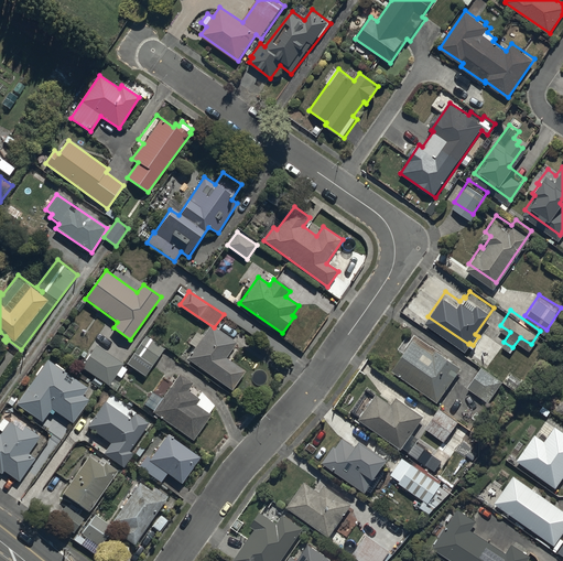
[(214,327),(210,325),(203,336),(196,332),(188,344),(194,348),(186,360),(233,391),(246,370),(226,358),(237,343),(214,327)]
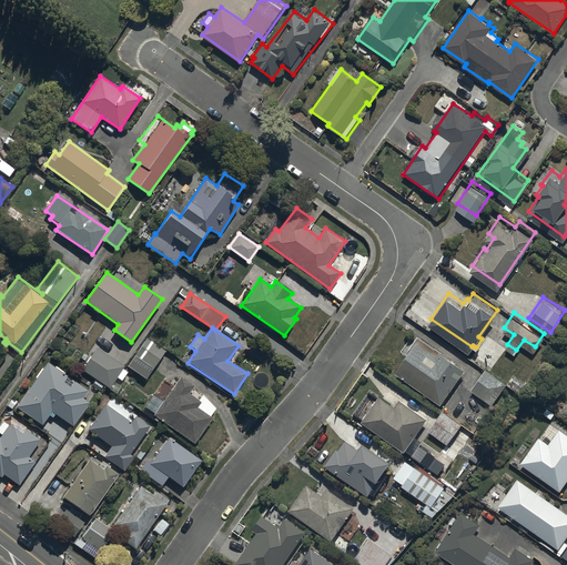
[(165,350),(145,339),(129,366),(149,379),(165,350)]
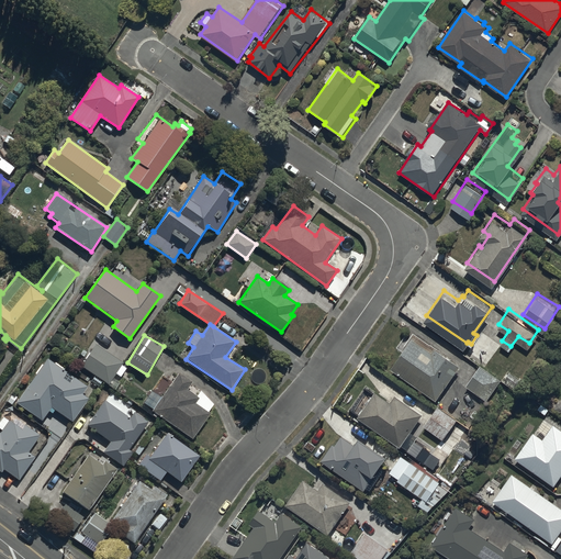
[(391,370),(437,401),(461,366),(435,348),(433,353),(412,339),(391,370)]
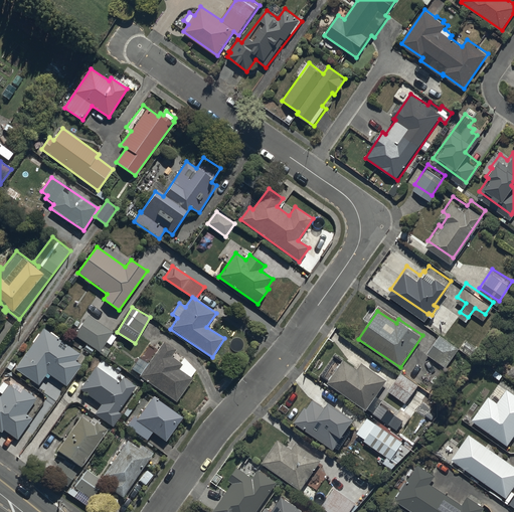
[(87,315),(73,334),(101,351),(107,342),(110,344),(115,336),(112,334),(113,332),(87,315)]
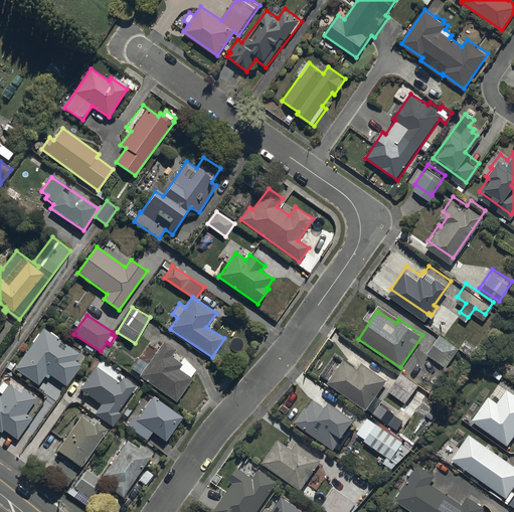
[(50,333),(43,328),(14,369),(38,385),(45,375),(48,377),(50,374),(66,386),(81,364),(75,360),(80,354),(58,338),(61,334),(53,329),(50,333)]
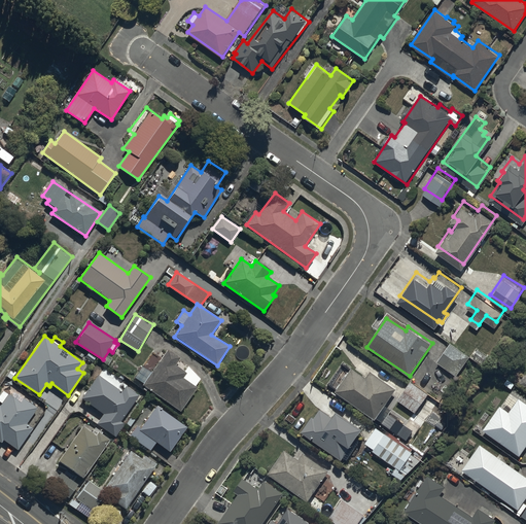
[(452,338),(439,357),(456,369),(469,349),(452,338)]
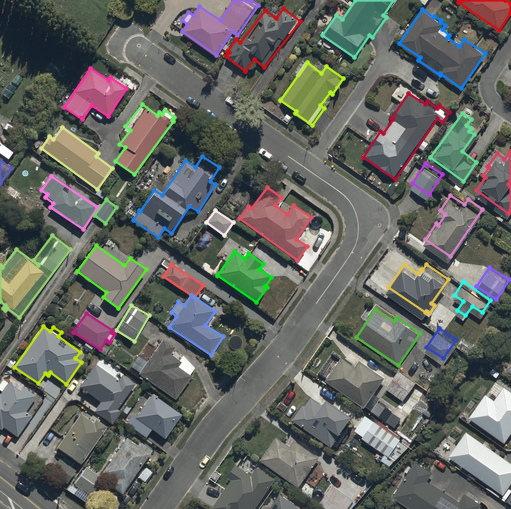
[(193,376),(199,368),(172,349),(173,348),(163,341),(138,374),(176,402),(195,377),(193,376)]
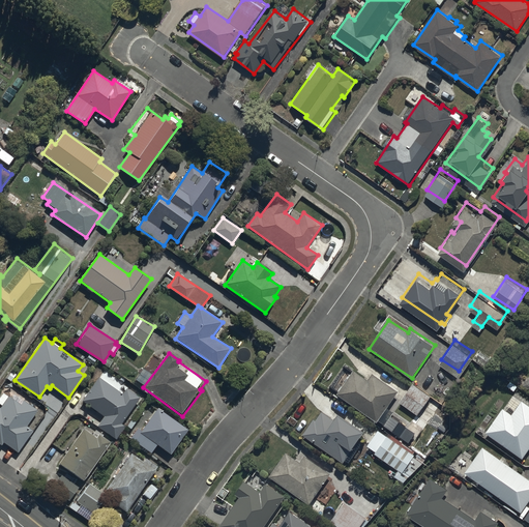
[(378,422),(399,391),(373,375),(369,380),(354,371),(338,396),(378,422)]
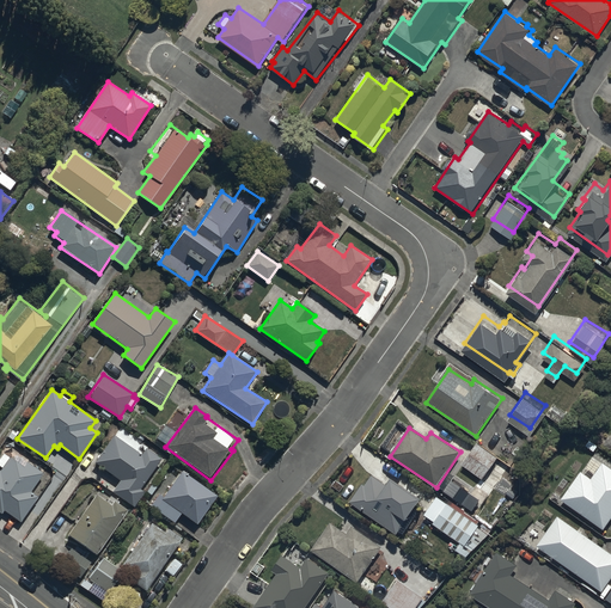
[(142,455),(114,435),(95,461),(121,480),(112,492),(134,507),(145,491),(140,489),(162,459),(147,448),(142,455)]
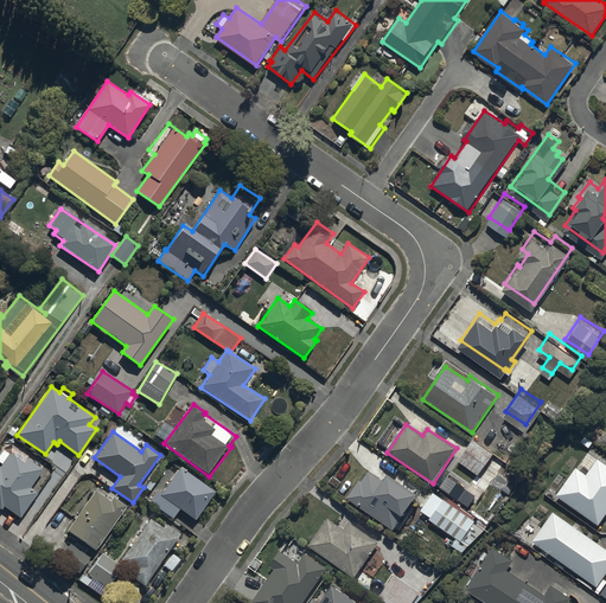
[(459,460),(479,474),(493,453),(473,438),(459,460)]
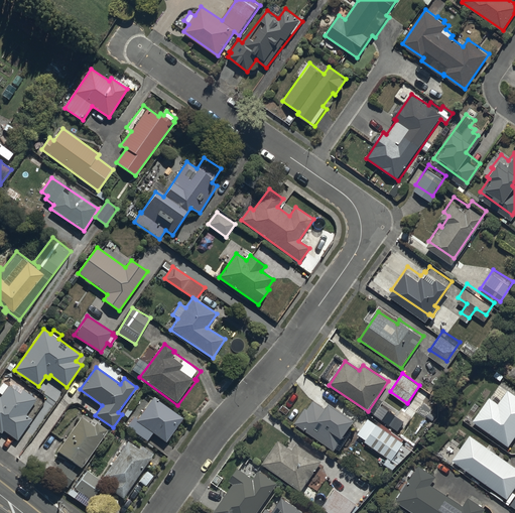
[(36,399),(23,389),(20,393),(3,381),(0,384),(0,392),(2,394),(0,396),(0,431),(1,433),(4,429),(18,439),(32,419),(25,414),(36,399)]
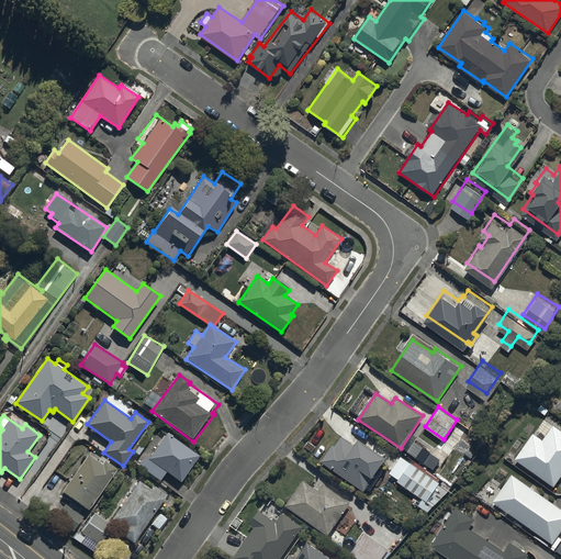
[(560,422),(554,418),(545,433),(534,426),(517,451),(557,479),(560,472),(560,422)]
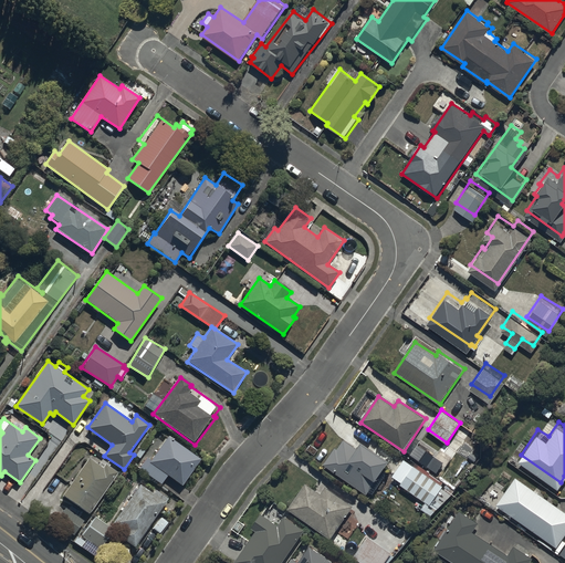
[(475,433),(464,425),(458,434),(469,442),(475,433)]
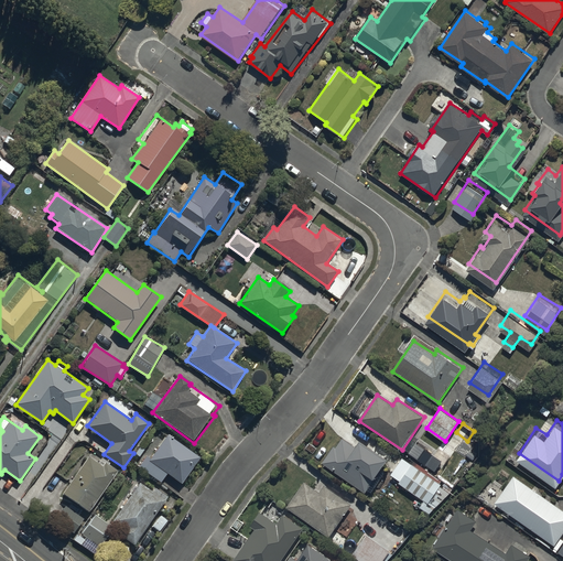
[(199,457),(168,435),(151,459),(145,455),(138,467),(160,483),(168,473),(182,483),(199,457)]
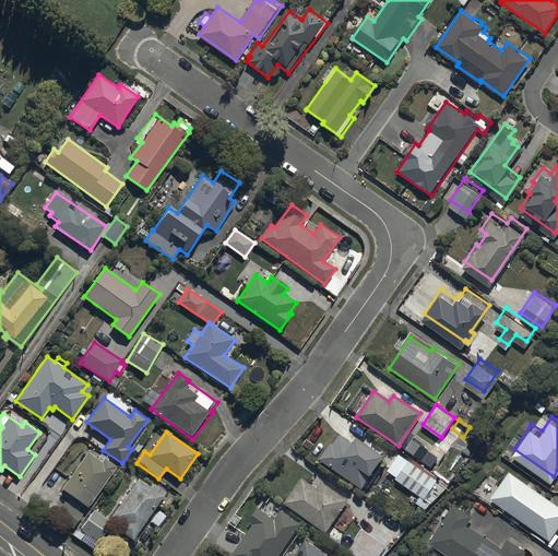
[(436,447),(416,434),(405,450),(425,463),(436,447)]
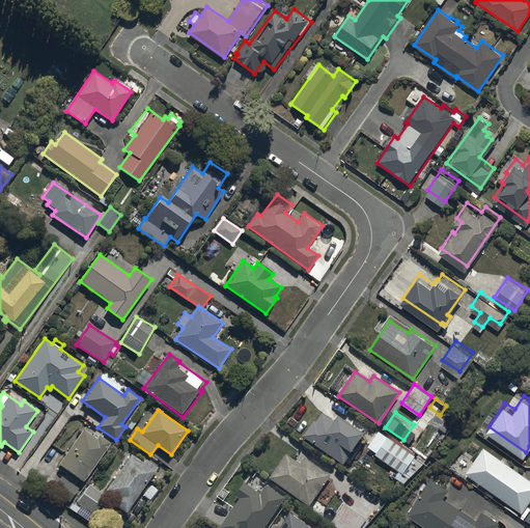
[(366,433),(340,415),(336,421),(324,413),(317,421),(315,419),(304,437),(344,464),(366,433)]
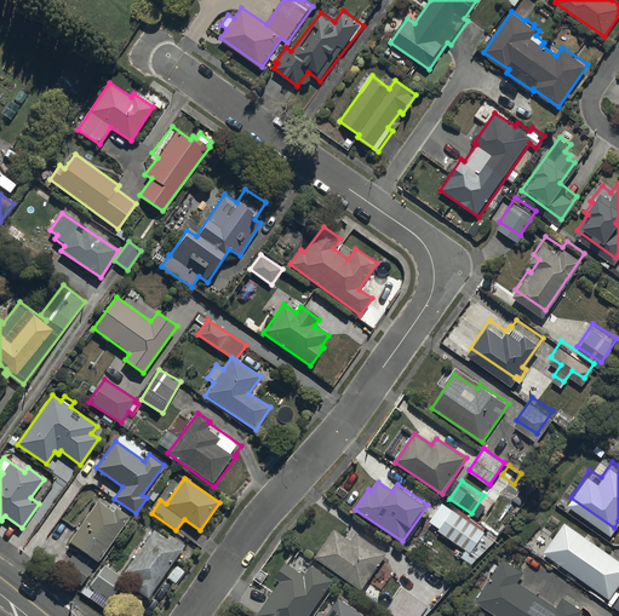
[(108,508),(97,501),(68,545),(76,550),(62,571),(81,585),(92,569),(95,570),(99,564),(98,563),(130,517),(120,510),(121,508),(112,502),(108,508)]
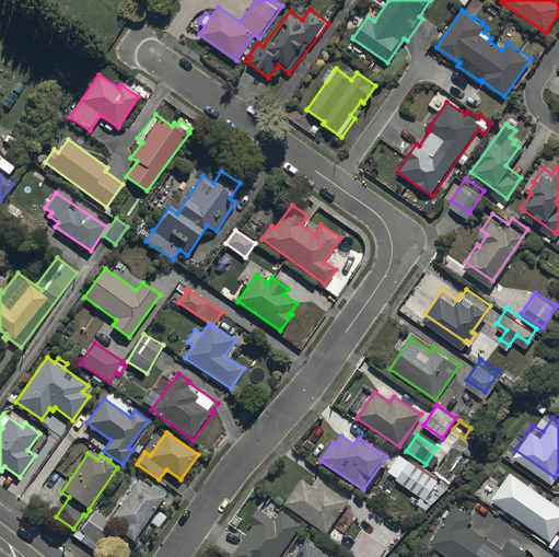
[(440,480),(408,460),(395,479),(427,500),(440,480)]
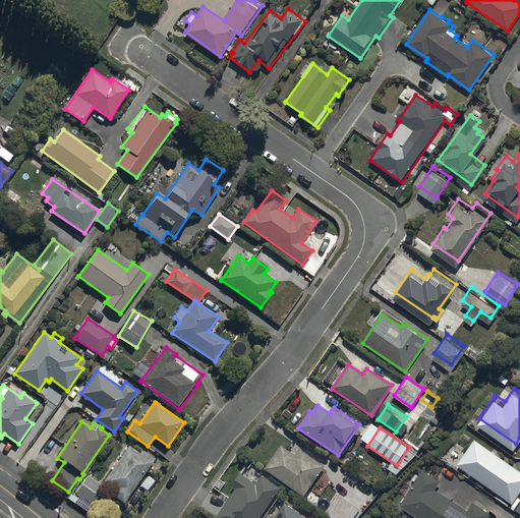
[(519,462),(476,433),(457,459),(513,498),(519,488),(519,462)]
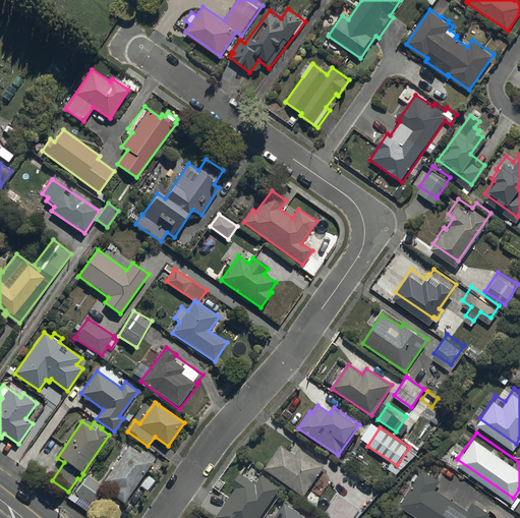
[(295,454),(281,445),(266,469),(306,496),(327,465),(299,447),(295,454)]
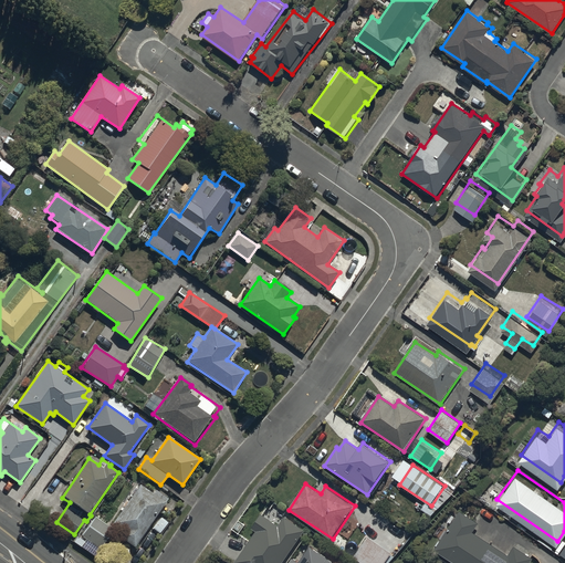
[(153,493),(139,485),(113,524),(125,533),(121,539),(135,548),(168,499),(156,490),(153,493)]
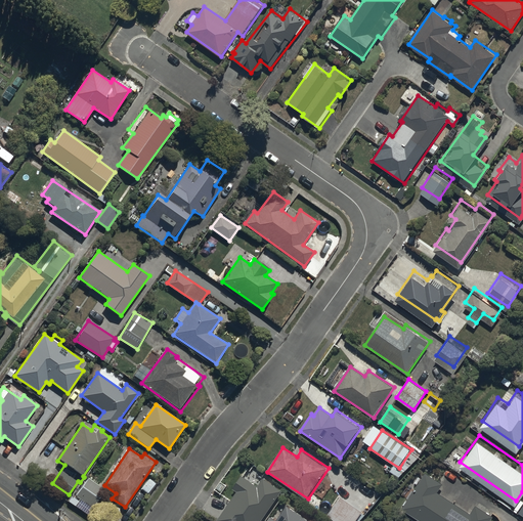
[(443,484),(426,473),(402,509),(421,520),(491,520),(494,517),(476,505),(471,513),(438,492),(443,484)]
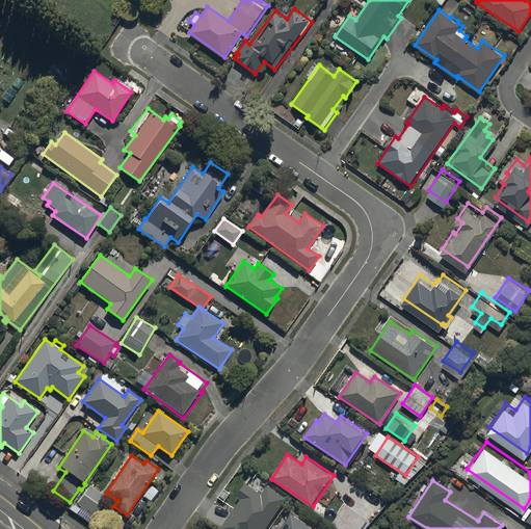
[(262,494),(246,483),(238,496),(242,499),(219,528),(265,528),(287,499),(268,485),(262,494)]
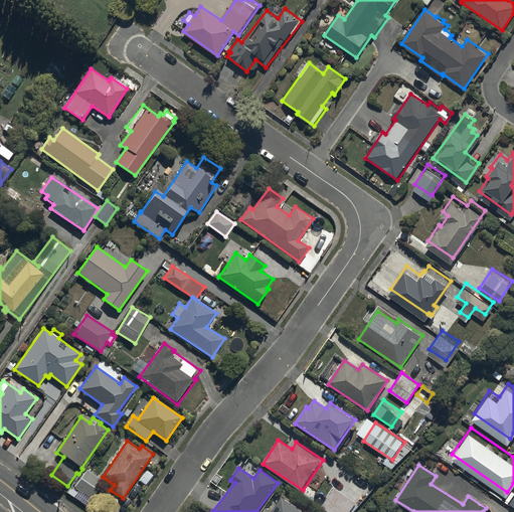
[(104,481),(87,469),(74,486),(92,498),(104,481)]
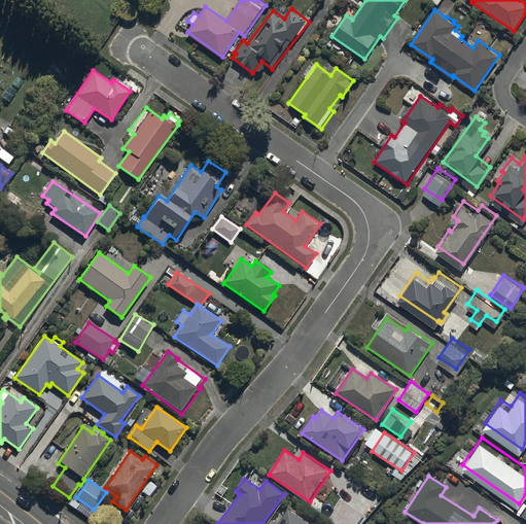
[(358,523),(365,516),(343,500),(328,520),(334,523),(358,523)]
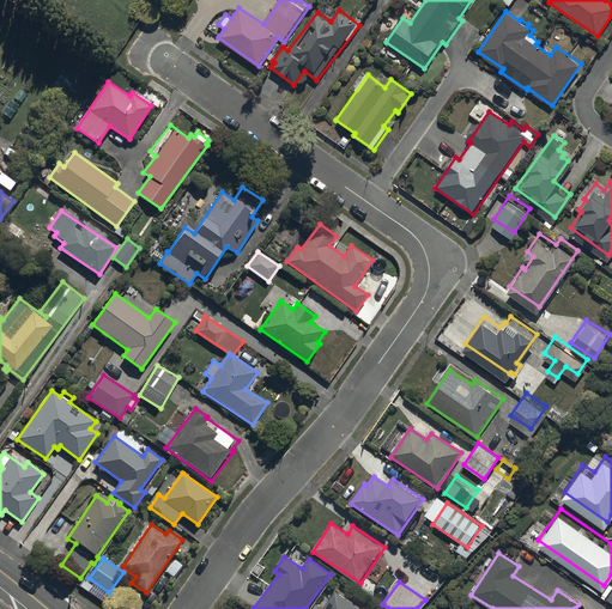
[(358,608),(337,594),(325,608),(317,604),(313,608),(358,608)]
